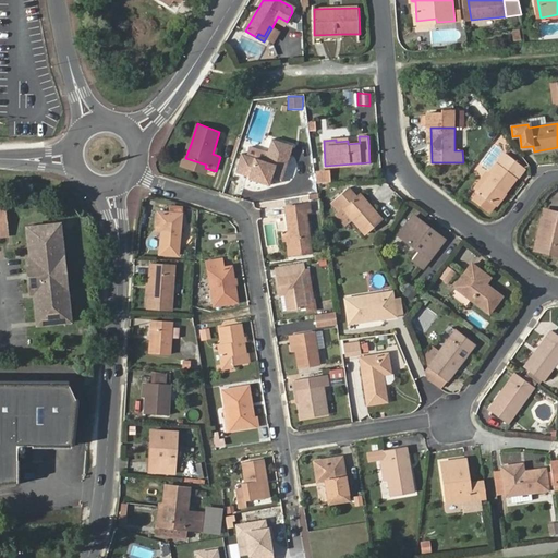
[(242,155),(237,172),(250,176),(249,179),(268,185),(271,178),(281,181),(292,146),(271,140),(265,162),(242,155)]
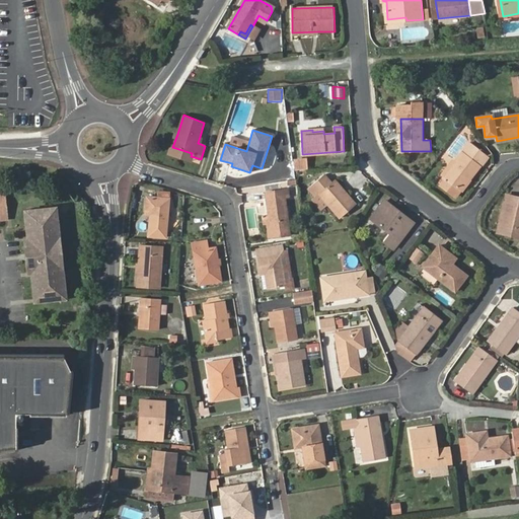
[(469,143),(443,177),(460,191),(488,156),(469,143)]
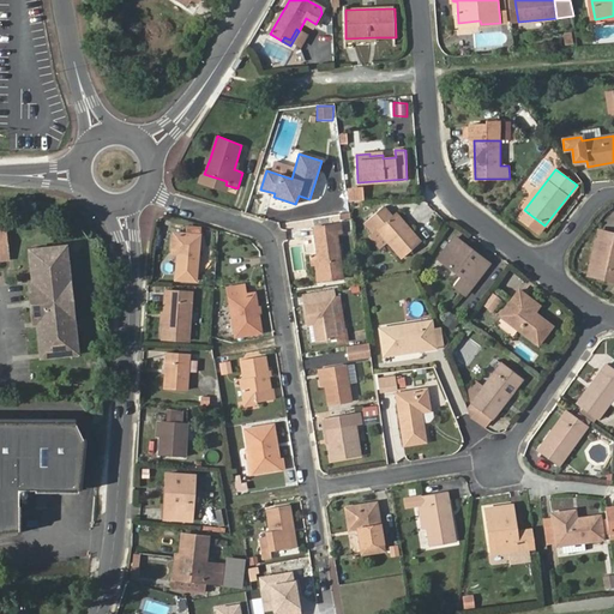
[(348,187),(348,200),(365,200),(365,187),(348,187)]
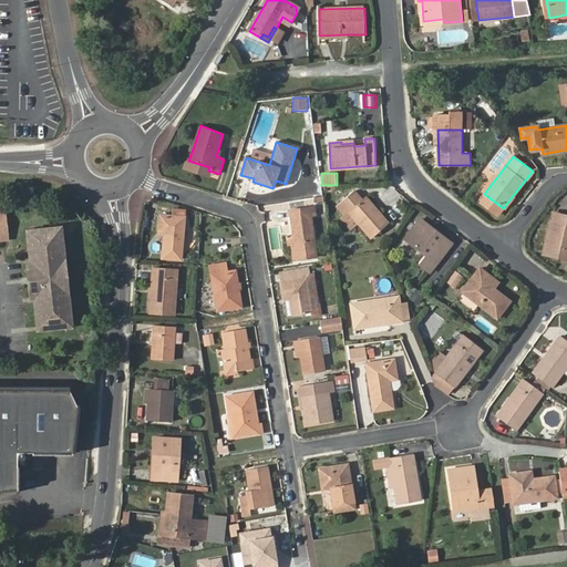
[(348,212),(371,238),(389,224),(366,197),(361,199),(353,191),(336,206),(344,215),(348,212)]
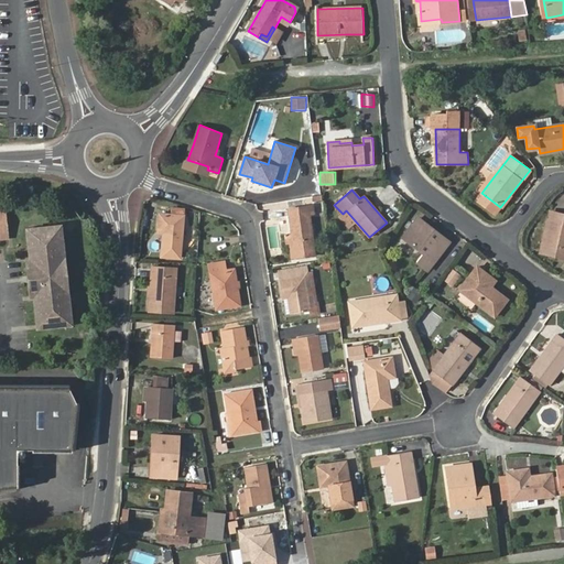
[(289,210),(293,235),(294,250),(314,248),(310,215),(314,214),(313,207),(289,210)]
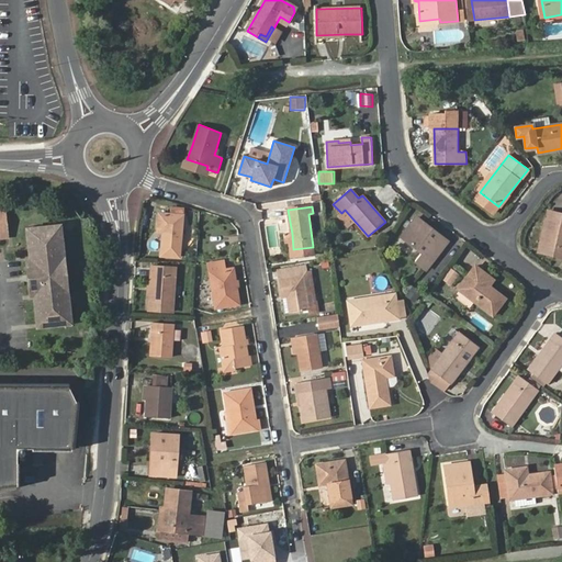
[(158,231),(165,232),(163,256),(180,257),(183,209),(171,208),(171,215),(159,214),(158,231)]
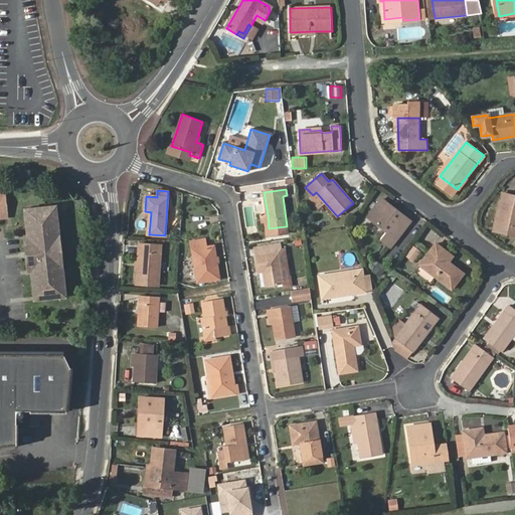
[(514,197),(503,195),(495,230),(514,234),(514,197)]
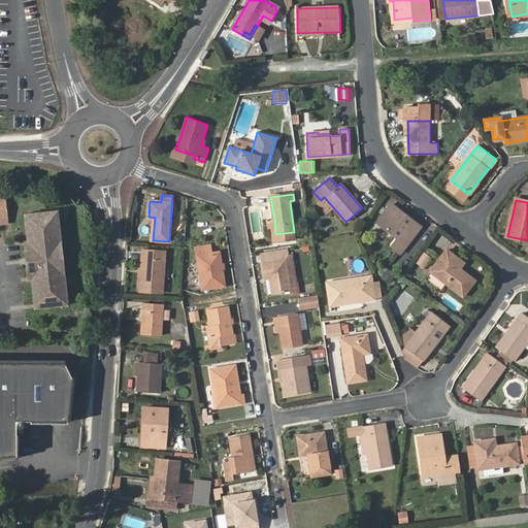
[(391,204),(388,208),(396,215),(399,210),(391,204)]
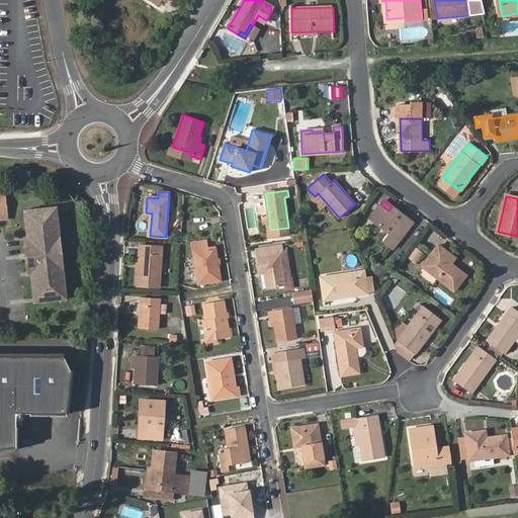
[(389,210),(380,204),(370,218),(391,234),(384,241),(394,248),(412,223),(392,206),(389,210)]
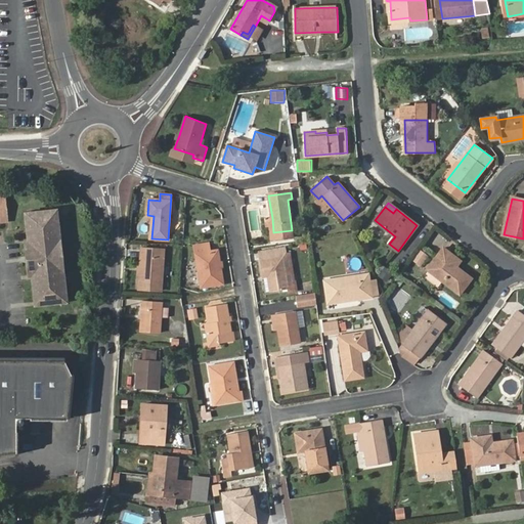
[(24,276),(28,276),(31,307),(62,304),(59,272),(62,272),(59,242),(56,242),(52,210),(20,214),(25,245),(20,245),(24,276)]
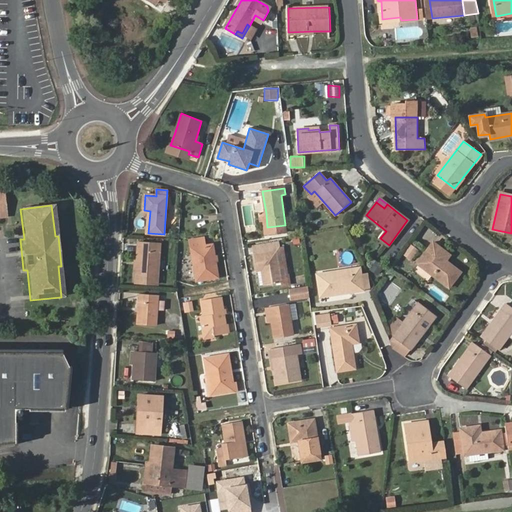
[(267,227),(266,213),(259,214),(261,222),(263,222),(265,235),(286,232),(285,225),(267,227)]
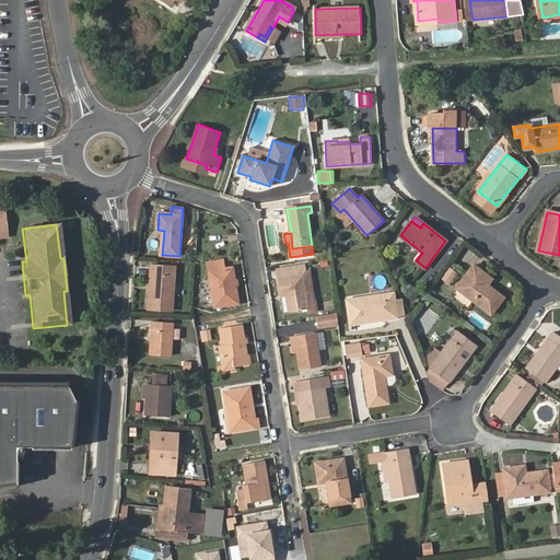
[(208,264),(216,307),(238,303),(233,268),(224,269),(222,261),(208,264)]
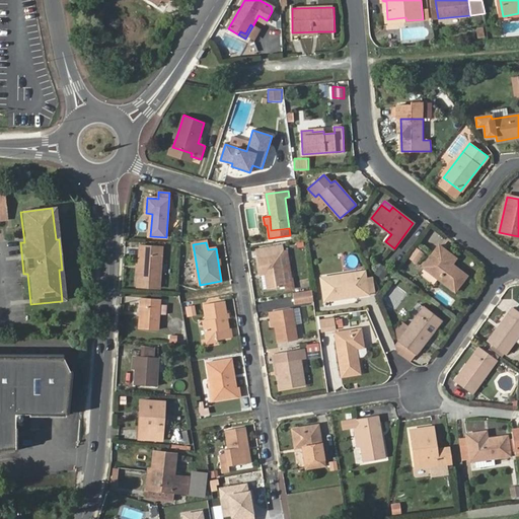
[(140,246),(137,286),(159,288),(161,248),(140,246)]
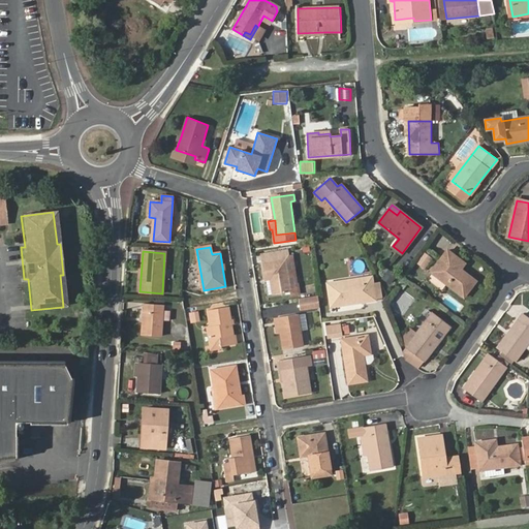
[(262,255),(267,280),(271,280),(273,294),(290,291),(285,260),(288,259),(287,251),(262,255)]
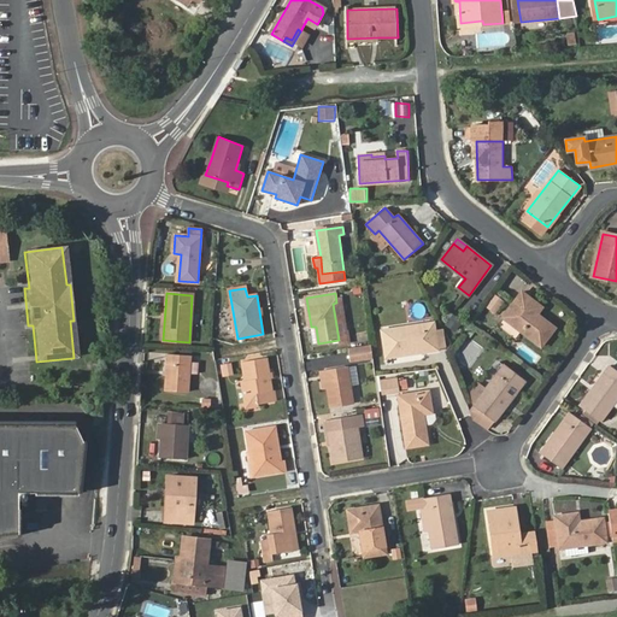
[(485,309),(498,313),(504,298),(492,293),(485,309)]
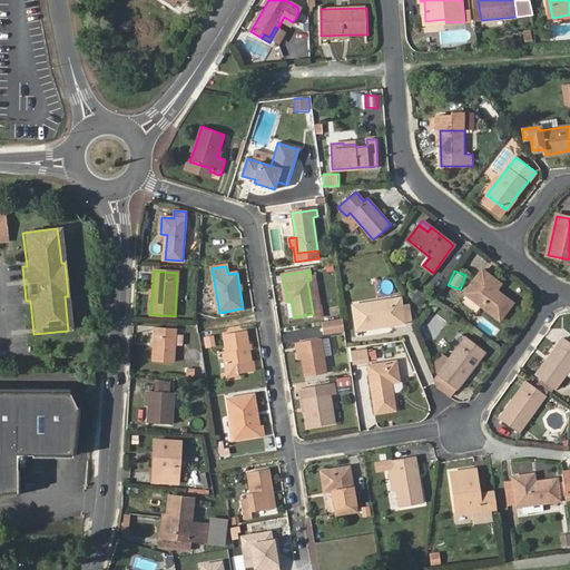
[(464,293),(500,320),(512,303),(497,291),(500,284),(482,271),(464,293)]
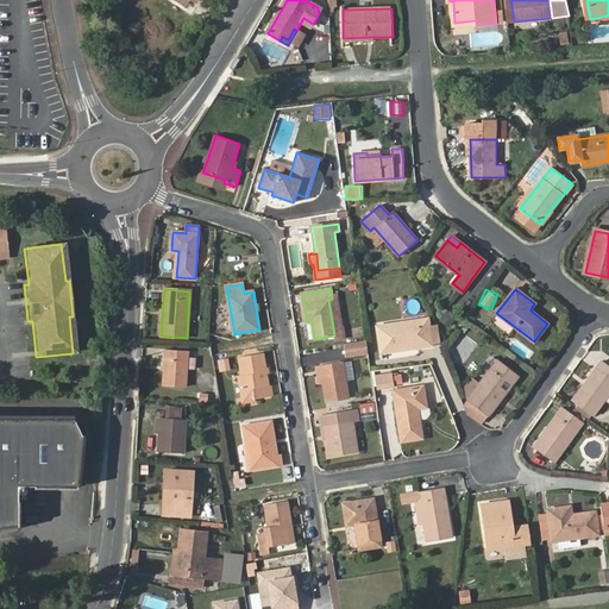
[(446,309),(439,320),(450,327),(457,316),(446,309)]
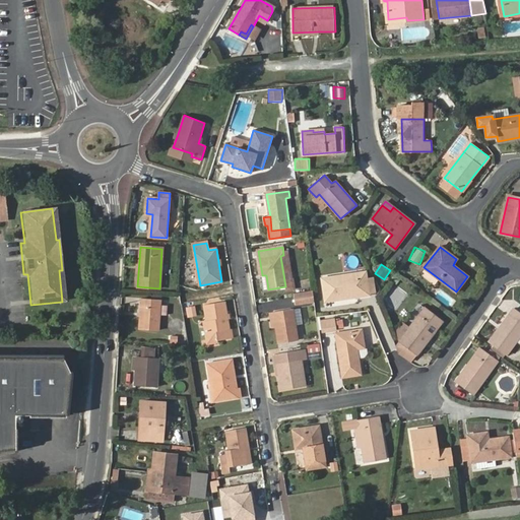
[(361,293),(362,296),(369,295),(366,272),(322,278),(325,301),(350,298),(350,294),(361,293)]
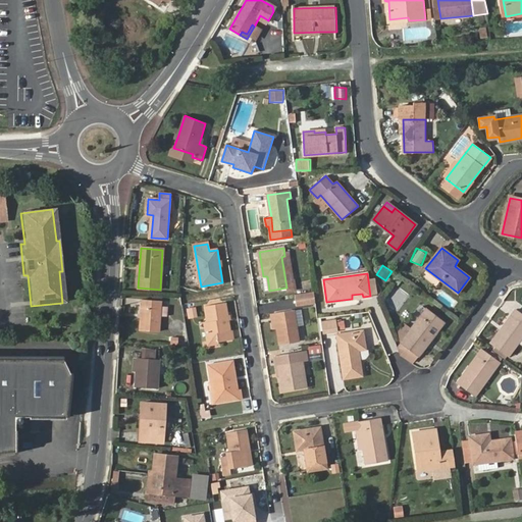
[(314,292),(295,295),(297,305),(315,302),(314,292)]
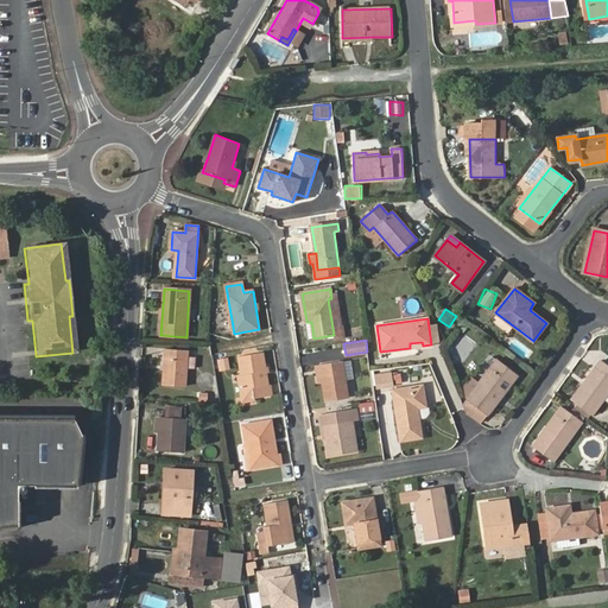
[(166,349),(164,385),(185,386),(188,352),(166,349)]
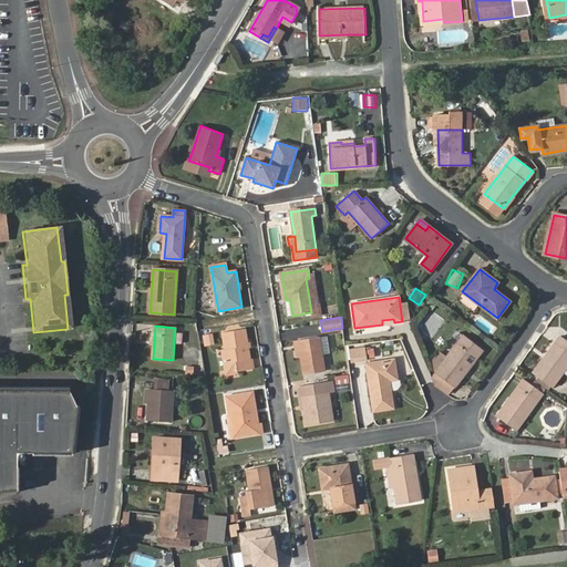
[(223,351),(227,375),(238,373),(237,371),(251,369),(245,330),(224,333),(227,350),(223,351)]
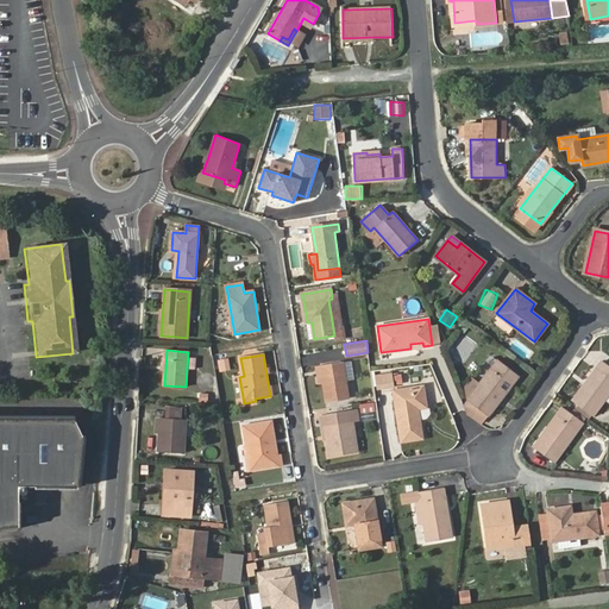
[(230,358),(218,359),(219,371),(231,370),(230,358)]
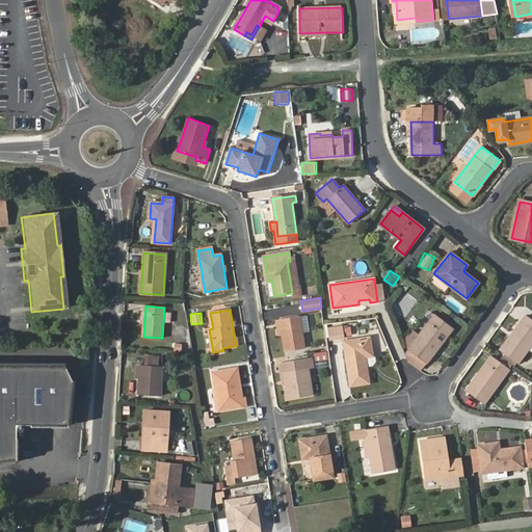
[(408,348),(427,363),(452,329),(434,315),(408,348)]
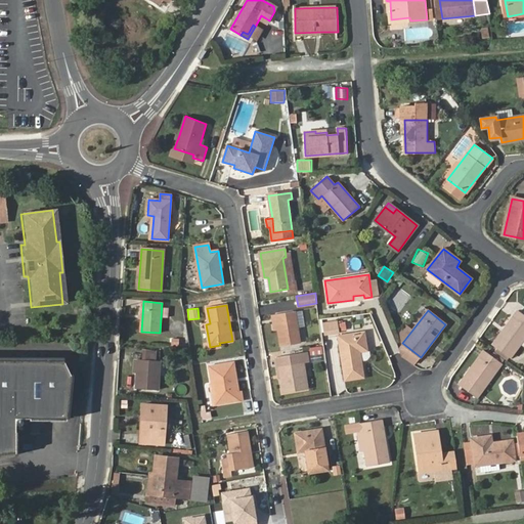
[(493,343),(497,347),(510,356),(511,357),(521,344),(523,338),(523,316),(516,311),(493,343)]
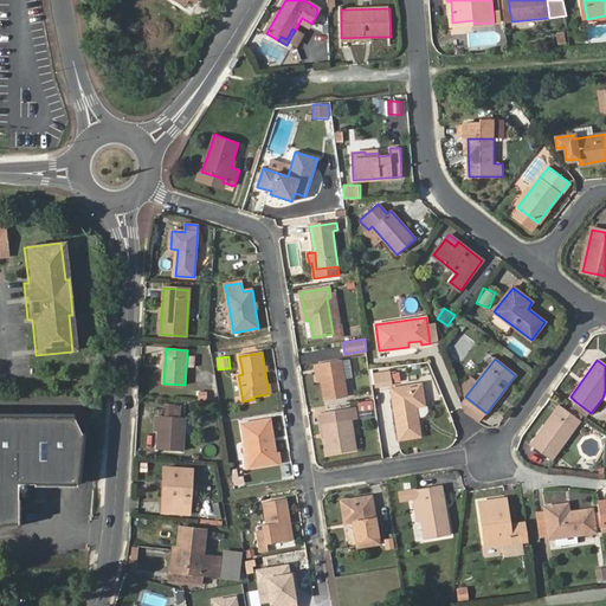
[(318,365),(322,381),(324,400),(347,397),(341,361),(318,365)]
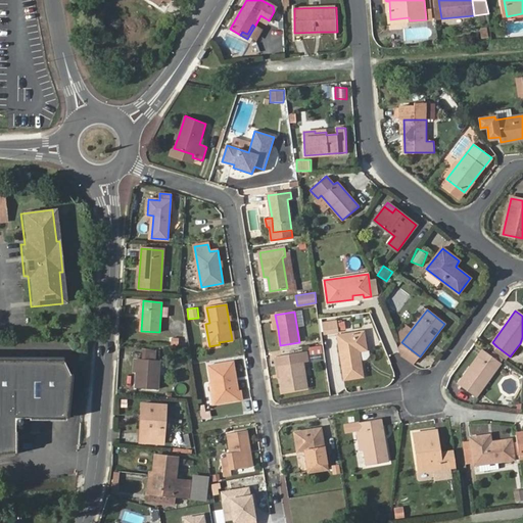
[(323,321),(324,334),(338,333),(337,320),(323,321)]
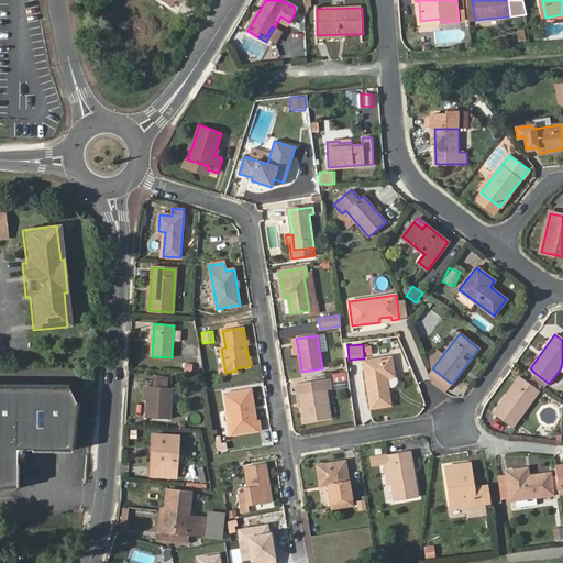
[(363,361),(371,408),(392,406),(387,378),(395,377),(392,356),(363,361)]
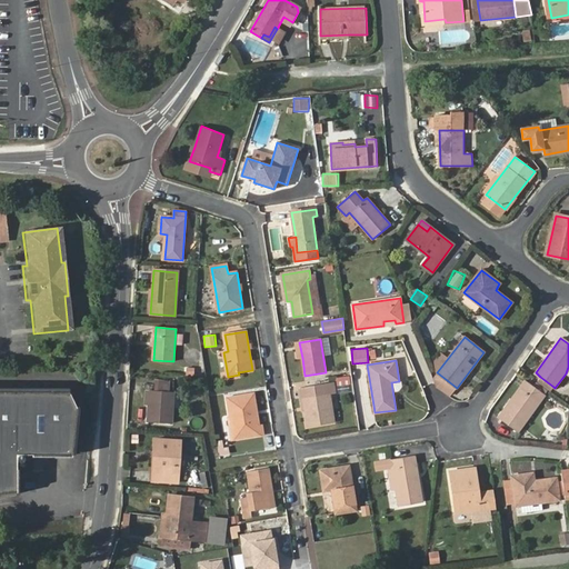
[(202,377),(202,368),(186,367),(185,376),(202,377)]
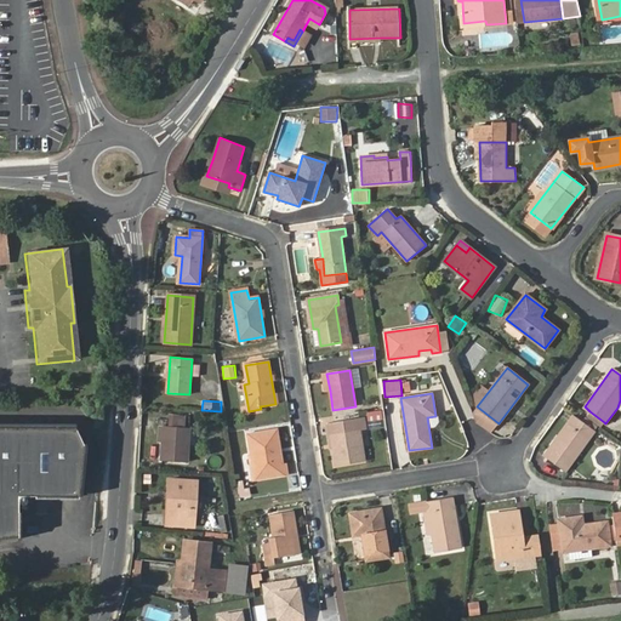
[(472,412),(477,423),(491,434),(499,423),(477,406),(472,412)]
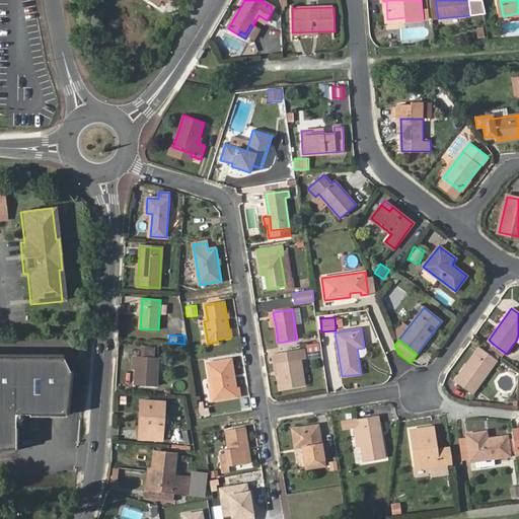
[(306,346),(308,353),(320,351),(318,344),(306,346)]
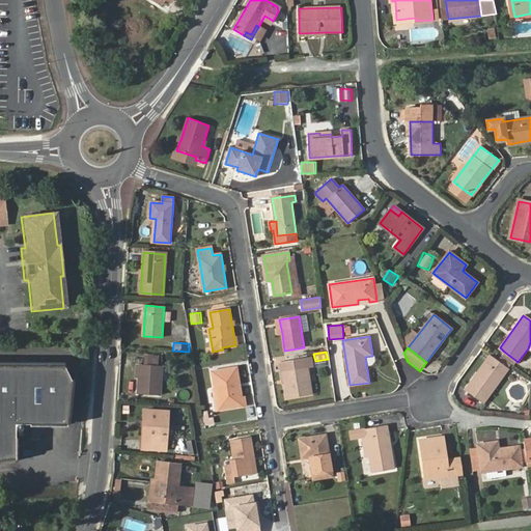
[(504,352),(501,356),(511,364),(513,366),(516,361),(504,352)]
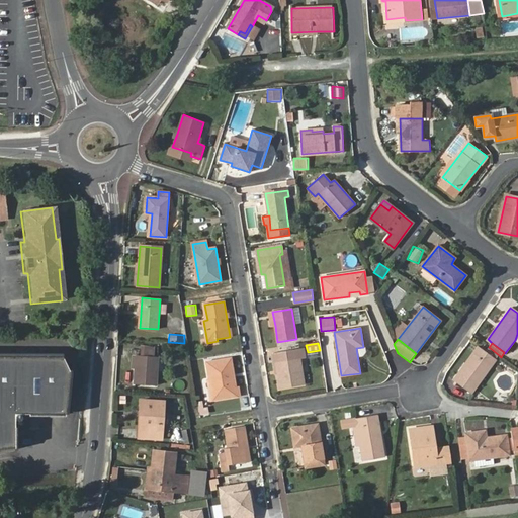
[(495,361),(485,353),(478,347),(472,354),(475,356),(465,369),(463,367),(454,379),(472,392),(495,361)]
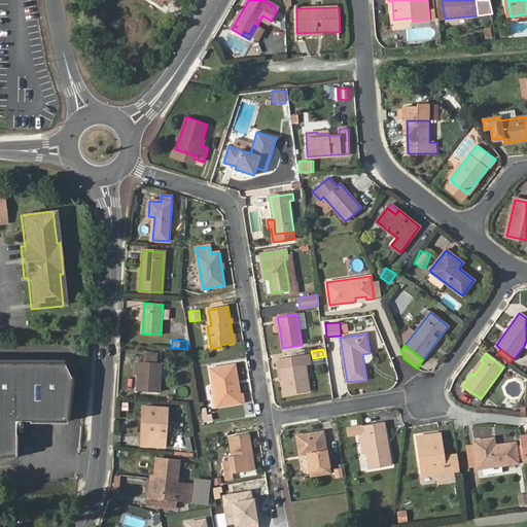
[(507,361),(497,353),(493,359),(503,367),(507,361)]
